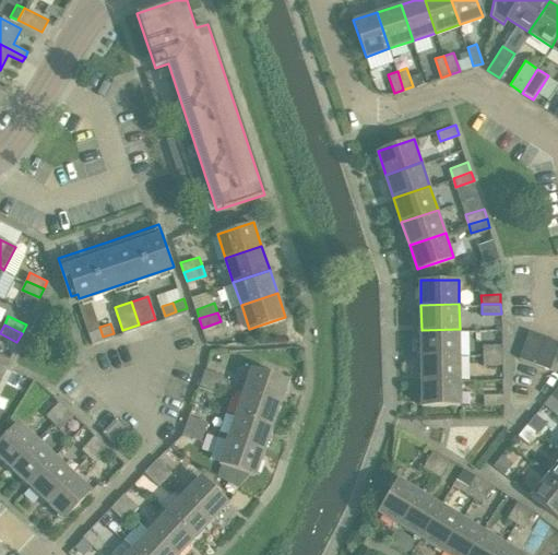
[(88,331),(92,340),(103,337),(99,327),(88,331)]
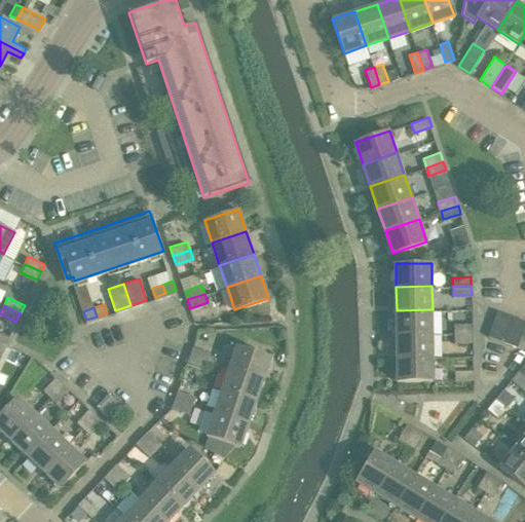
[(397,333),(433,333),(433,309),(397,310),(397,333)]
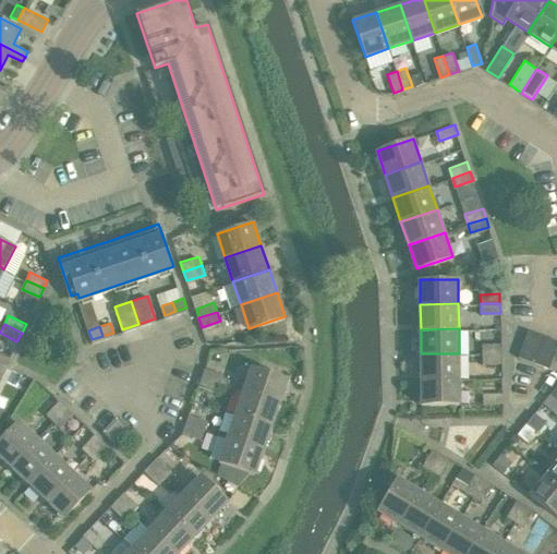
[(534,362),(544,335),(528,329),(518,357),(534,362)]
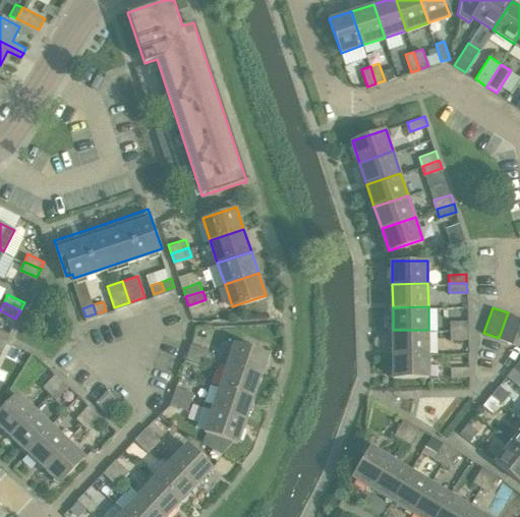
[(512,343),(519,322),(519,318),(508,312),(499,338),(512,343)]
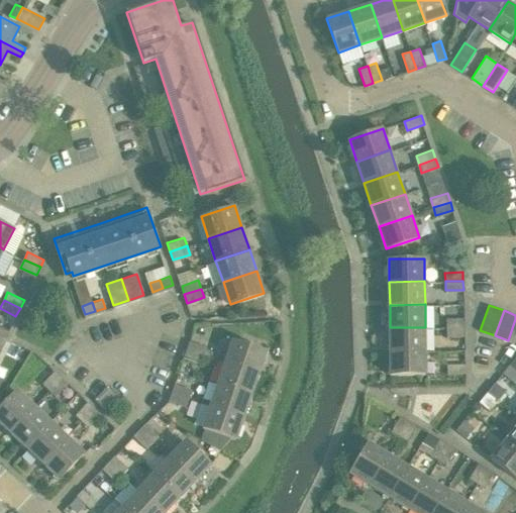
[(445,326),(463,326),(463,318),(445,318),(445,326)]
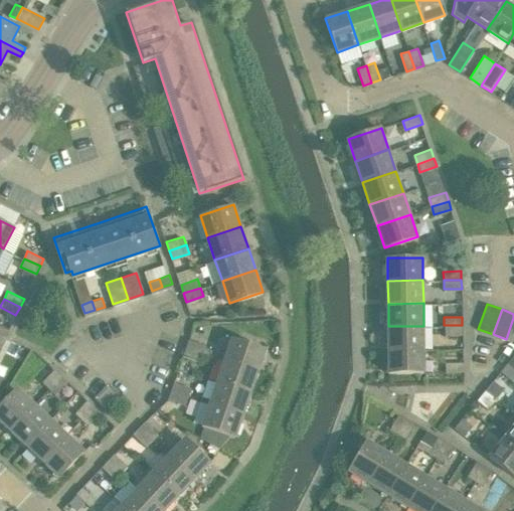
[(445,335),(462,335),(462,325),(444,325),(445,335)]
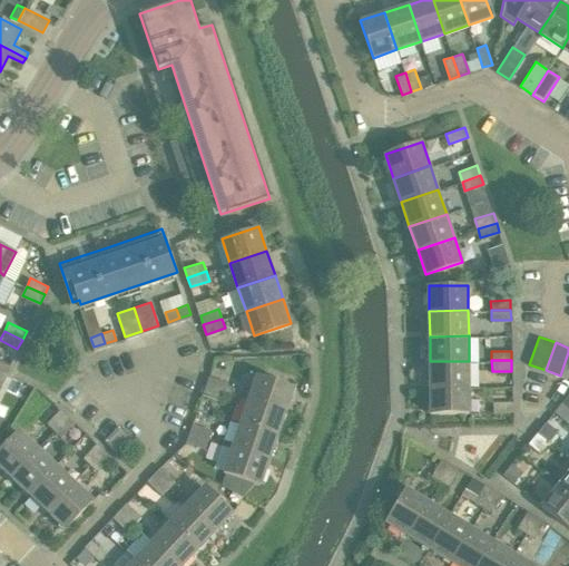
[(431,387),(470,387),(469,361),(430,361),(431,387)]
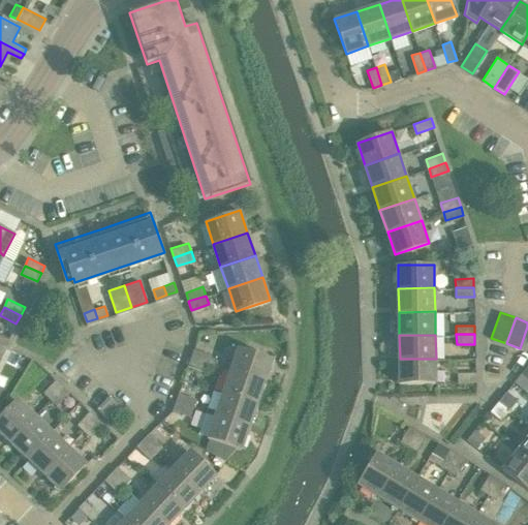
[(209,362),(211,353),(194,347),(191,357),(209,362)]
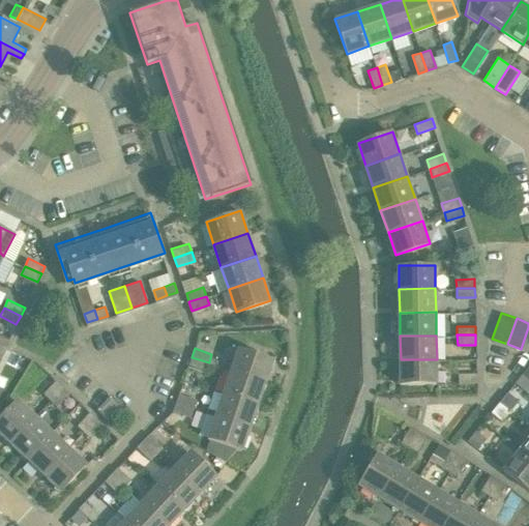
[(265,382),(272,359),(238,348),(230,370),(265,382)]
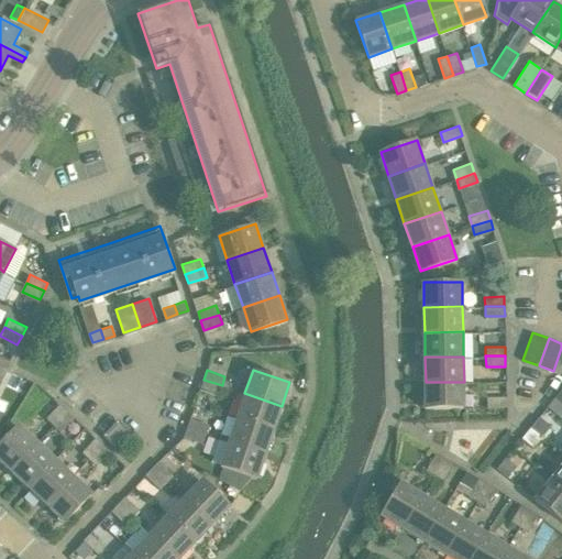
[(219,395),(222,385),(204,380),(200,390),(219,395)]
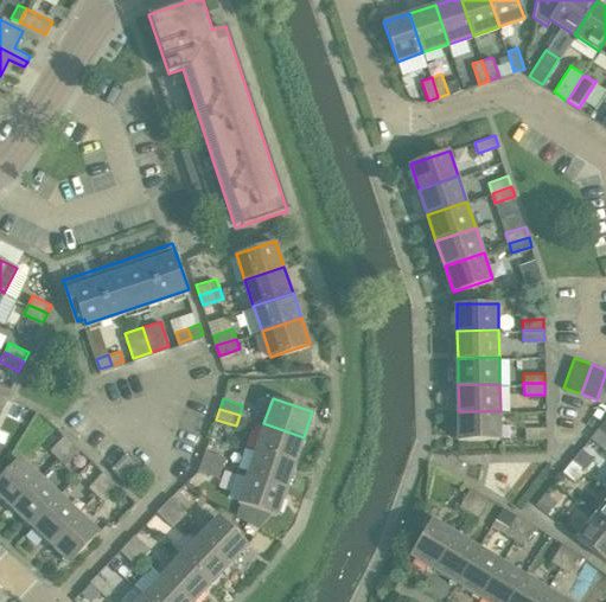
[(459,439),(501,437),(501,411),(459,411),(459,439)]
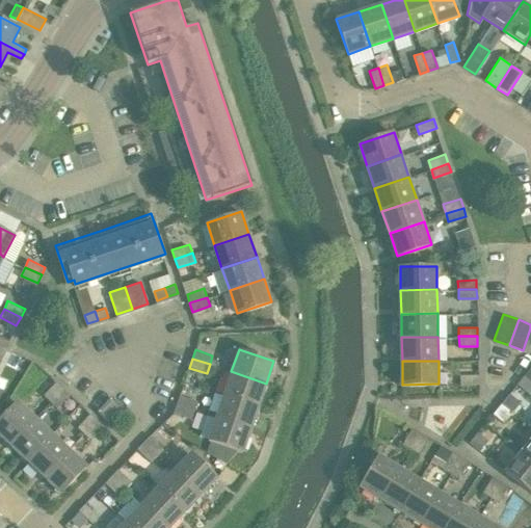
[(258,405),(266,384),(231,371),(223,394),(258,405)]
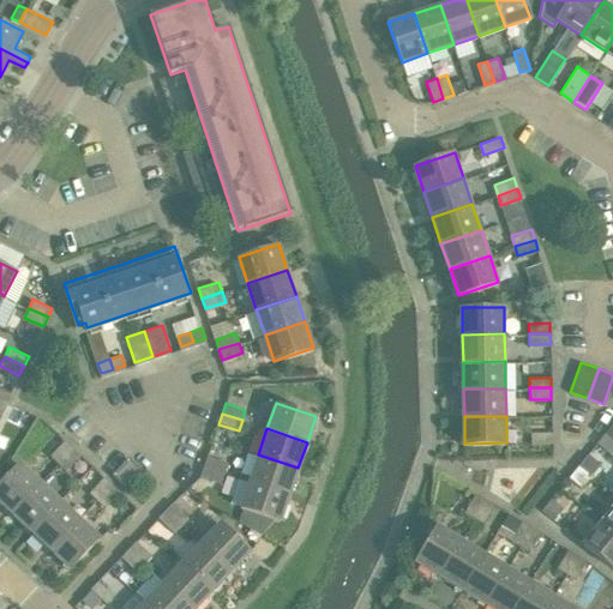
[(530,444),(552,442),(552,432),(529,432),(530,444)]
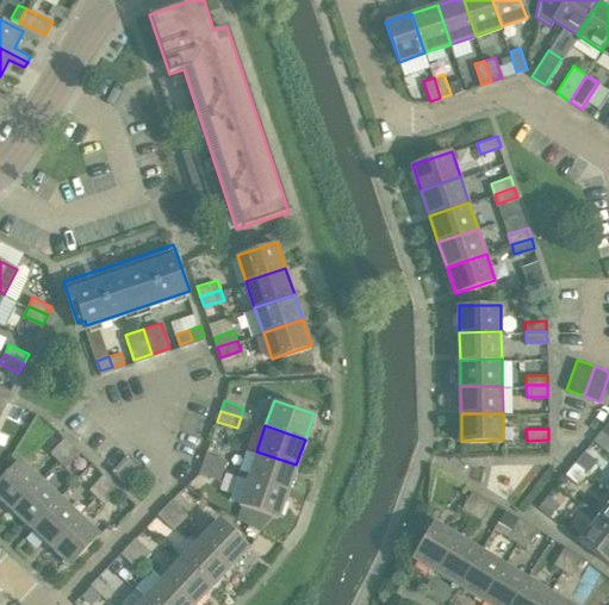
[(58,457),(73,442),(64,435),(50,450),(58,457)]
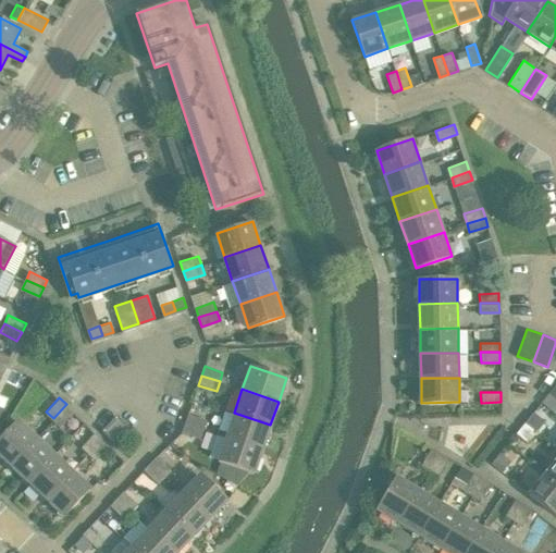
[(60,425),(73,412),(66,404),(53,418),(60,425)]
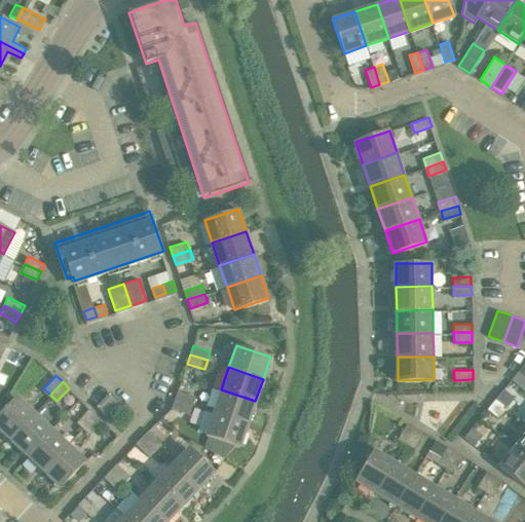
[(507,406),(515,396),(504,387),(496,398),(507,406)]
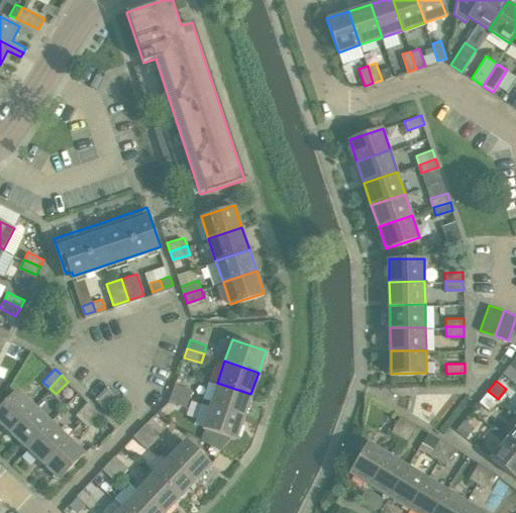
[(190,397),(193,389),(176,383),(173,392),(190,397)]
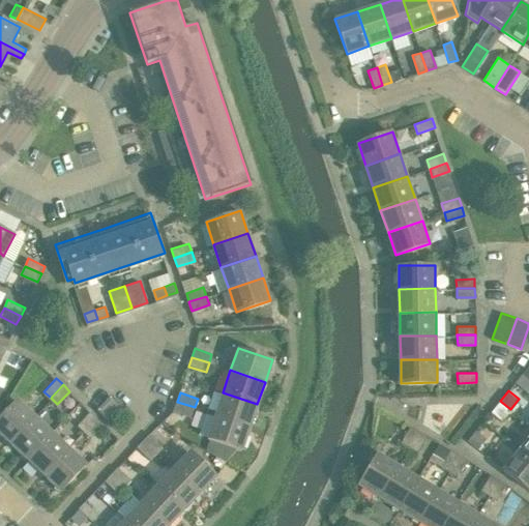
[(250,427),(257,404),(223,392),(215,414),(250,427)]
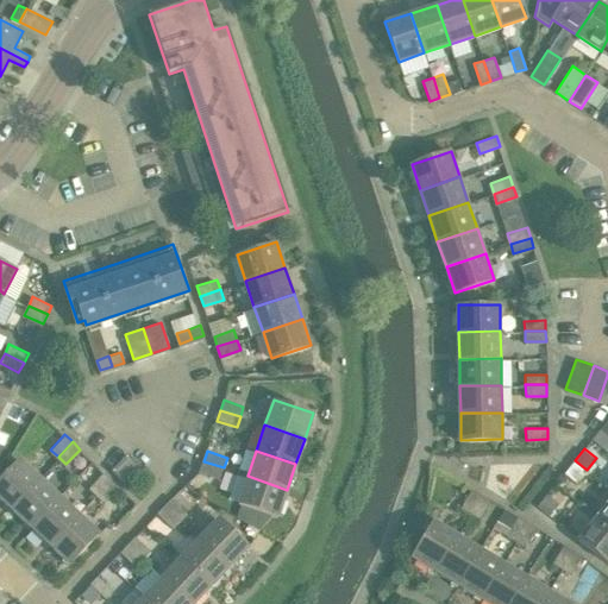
[(124,480),(139,465),(127,453),(112,470),(124,480)]
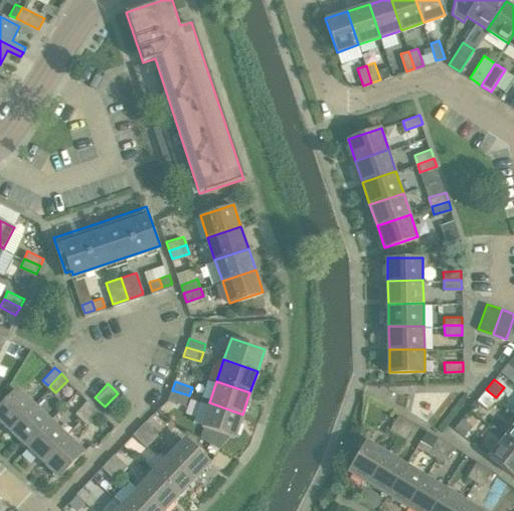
[(0,419),(9,429),(33,403),(16,387),(0,404),(0,419)]
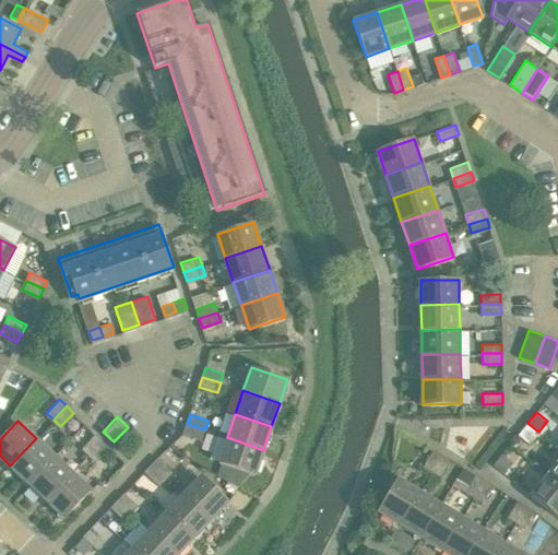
[(529,443),(538,432),(527,423),(518,435),(529,443)]
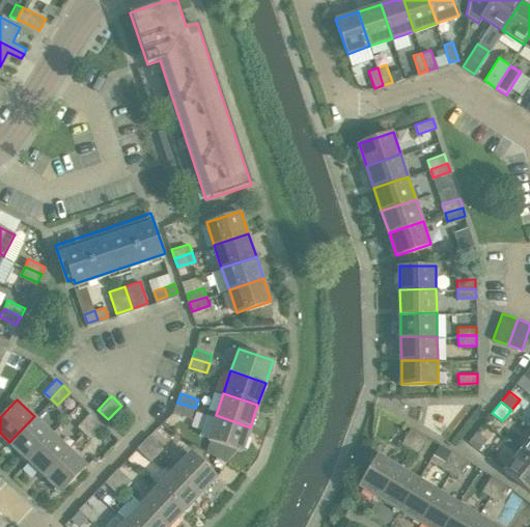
[(192,417),(195,408),(177,403),(174,411),(192,417)]
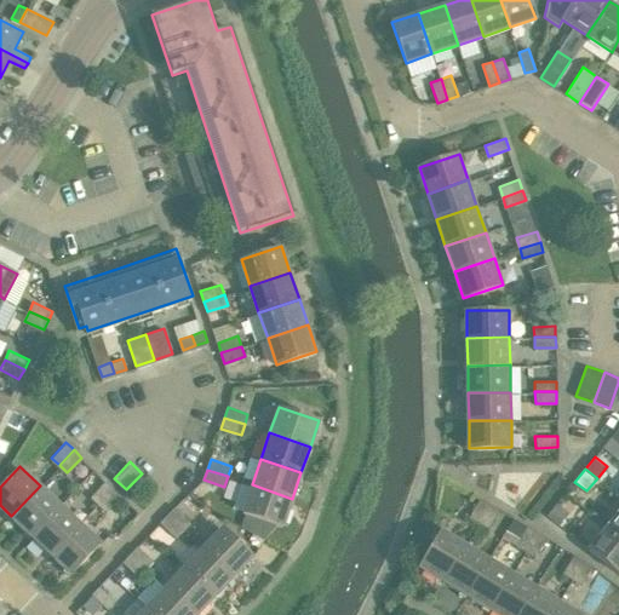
[(98,504),(113,488),(105,481),(91,496),(98,504)]
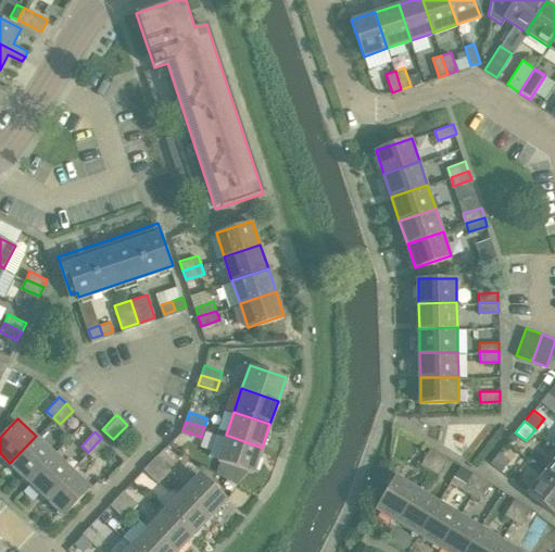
[(254,471),(262,448),(226,435),(217,459),(219,460),(216,471),(236,484),(249,469),(254,471)]
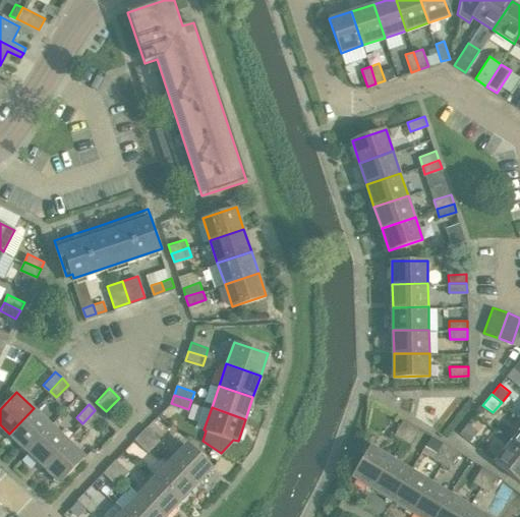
[(26,450),(51,423),(34,408),(9,434),(26,450)]
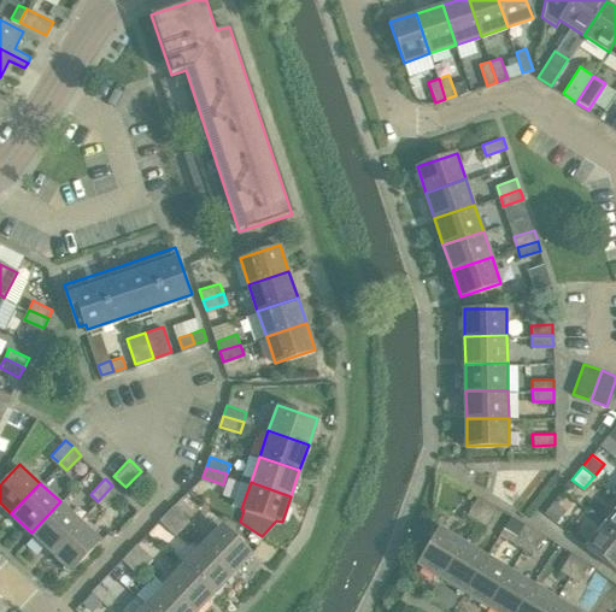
[(106,508),(121,493),(112,486),(98,501),(106,508)]
